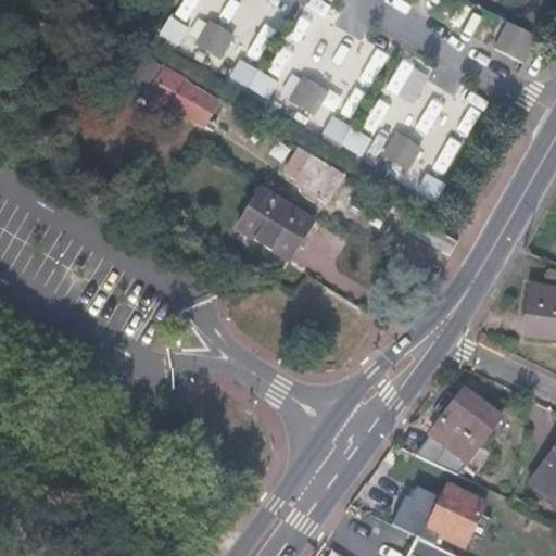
[(232,38),(207,23),(192,48),(217,63),(232,38)]
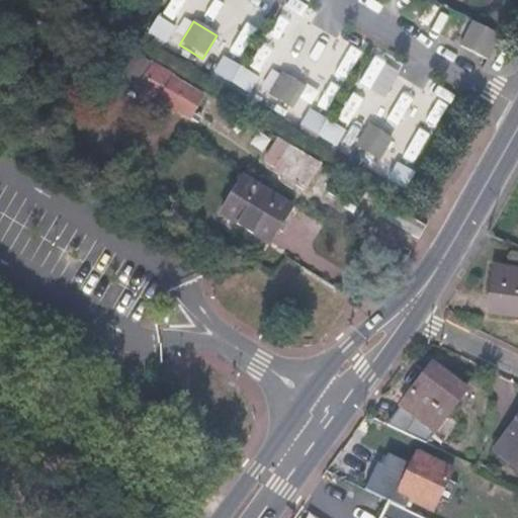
[(498,35),(475,21),(460,45),(484,59),(498,35)]
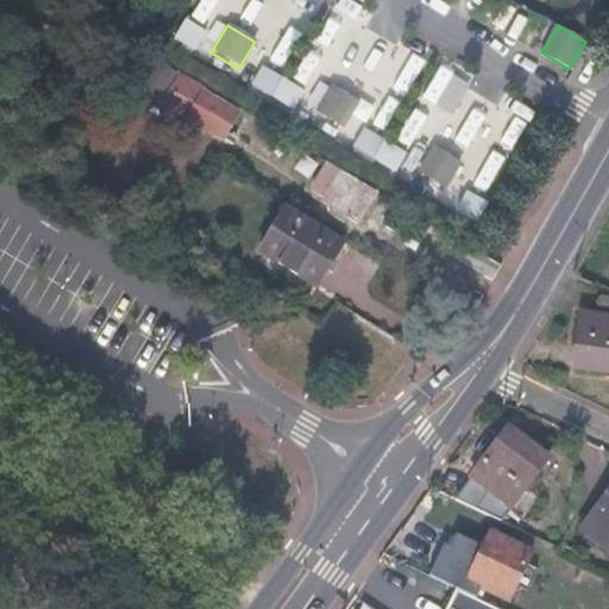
[(261,68),(250,86),(293,111),(303,93),(261,68)]
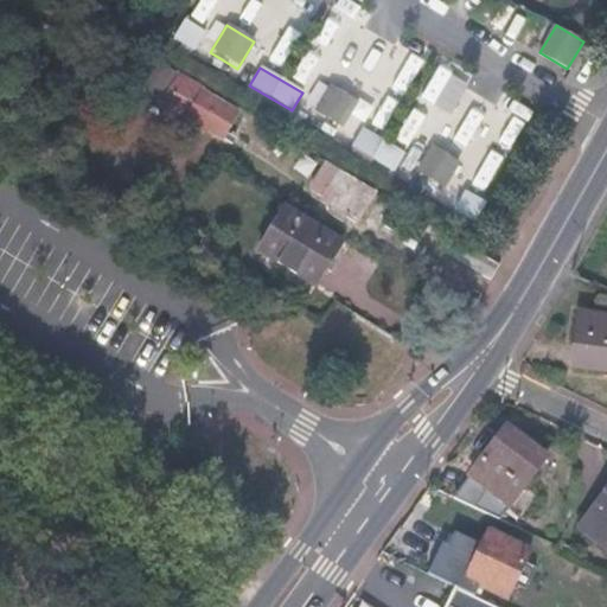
[(168,69),(152,96),(164,103),(165,101),(187,115),(186,117),(230,145),(234,138),(227,133),(237,115),(202,93),(203,90),(168,69)]
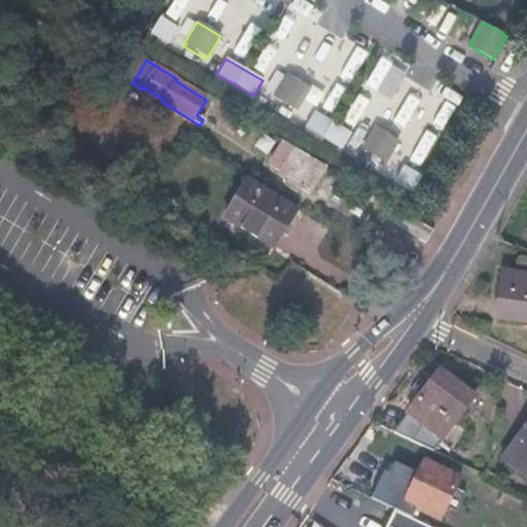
[(311,90),(287,75),(273,99),(296,113),(311,90)]
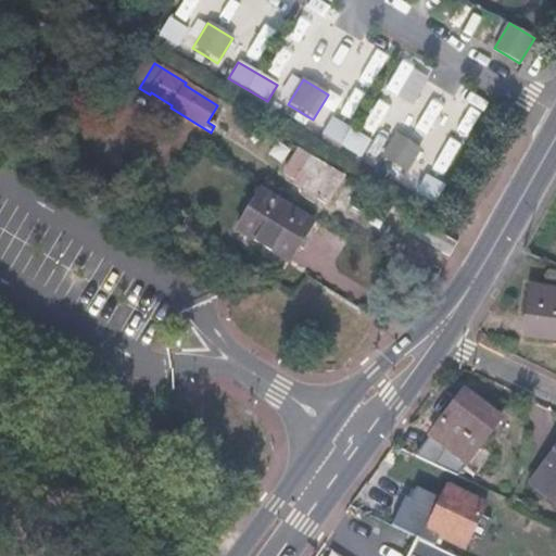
[(333,121),(324,134),(355,158),(363,147),(355,141),(357,138),(333,121)]
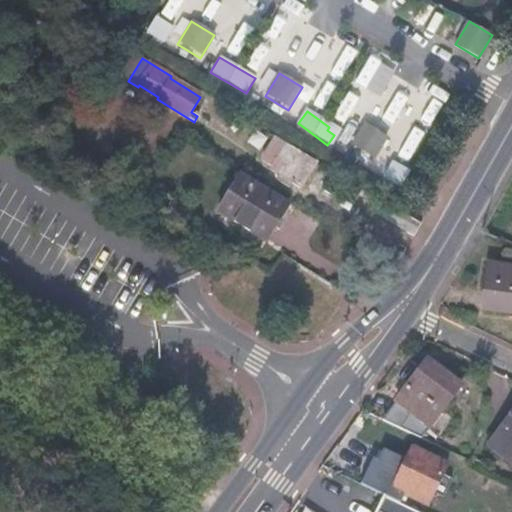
[(387,138),(364,124),(349,148),(373,162),(387,138)]
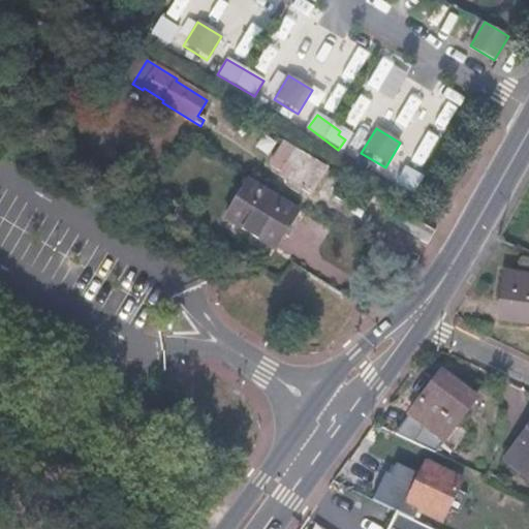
[(324,169),(296,151),(279,177),(287,182),(284,187),(298,195),(301,190),(309,195),(324,169)]
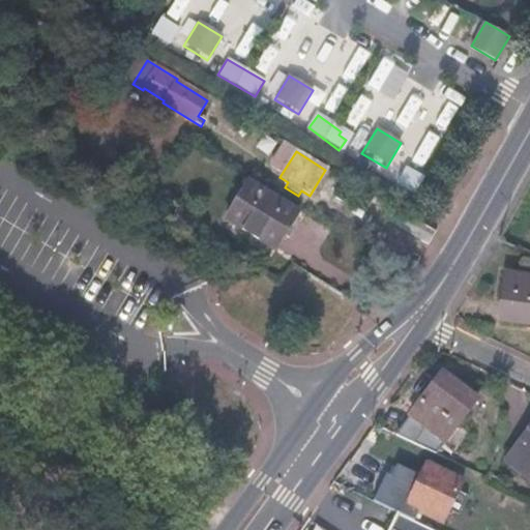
[(298,213),(248,183),(226,221),(275,252),(298,213)]
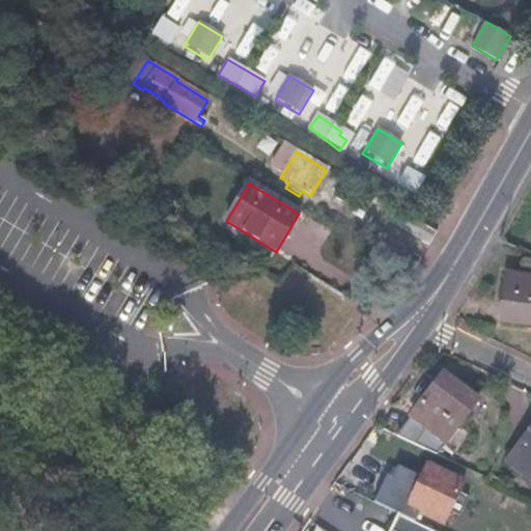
[(426,204),(422,202),(419,210),(412,220),(415,221),(426,204)]
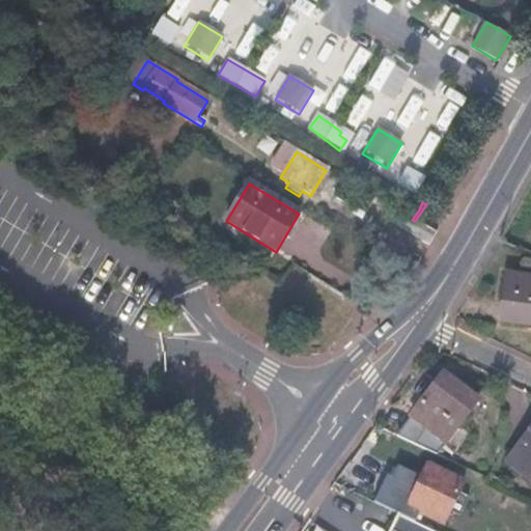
[(445,217),(426,204),(415,221),(435,233),(445,217)]
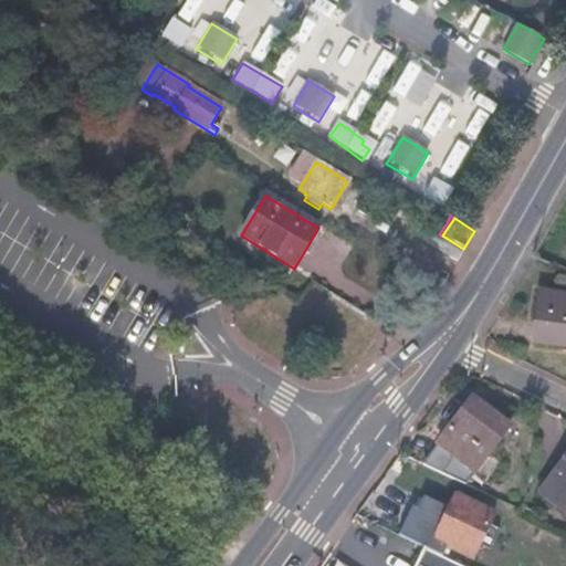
[(439,234),(435,231),(427,242),(436,248),(442,236),(439,234)]
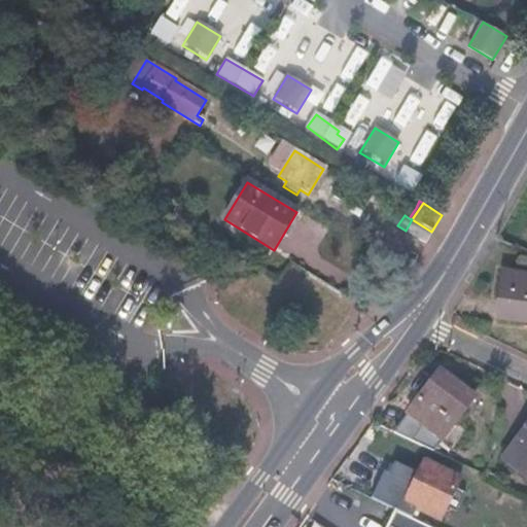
[(431,232),(412,219),(406,231),(425,242),(431,232)]
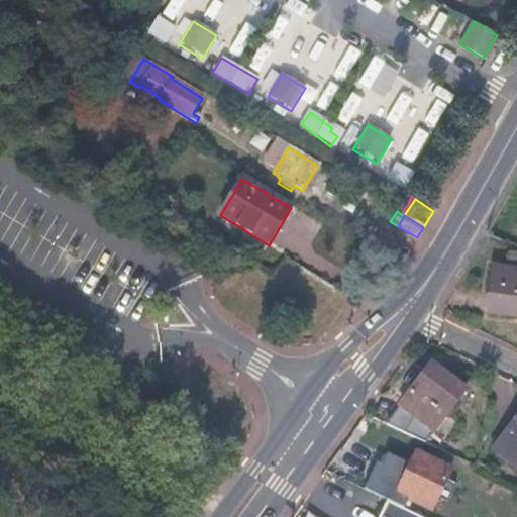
[(516,265),(497,263),(490,307),(516,311),(516,265)]
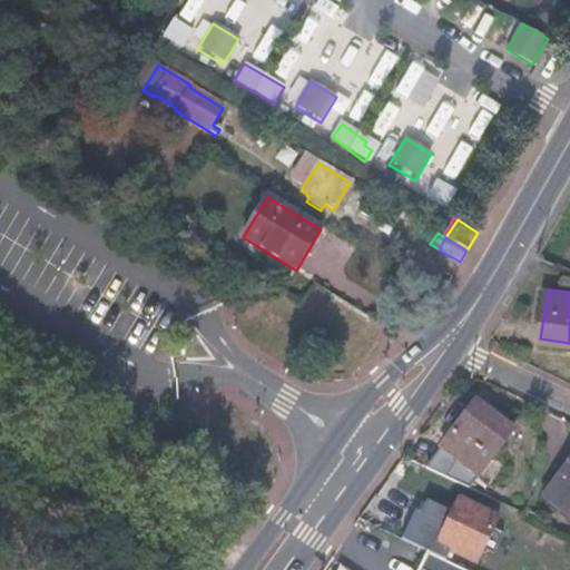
[(513,424),(474,396),(423,467),(468,488),(480,470),(494,452),(513,424)]
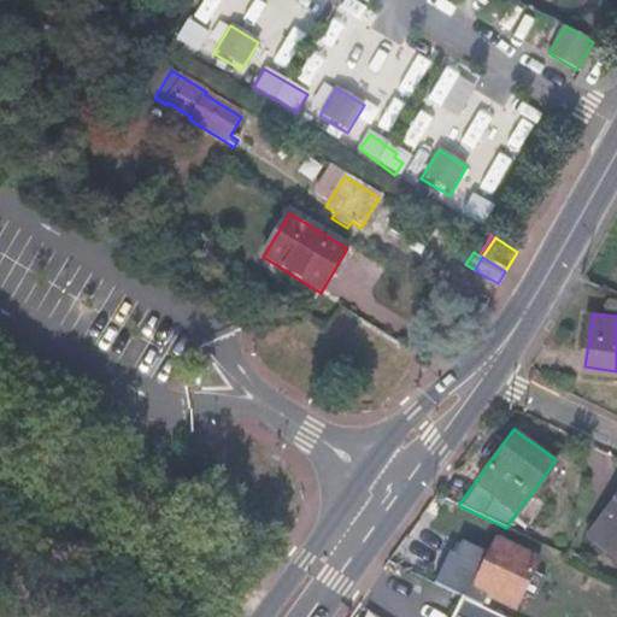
[(547,498),(535,489),(519,509),(533,518),(547,498)]
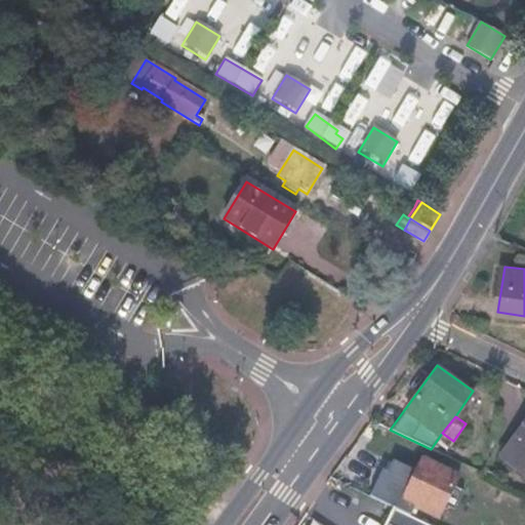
[(524,420),(501,452),(524,469),(524,420)]
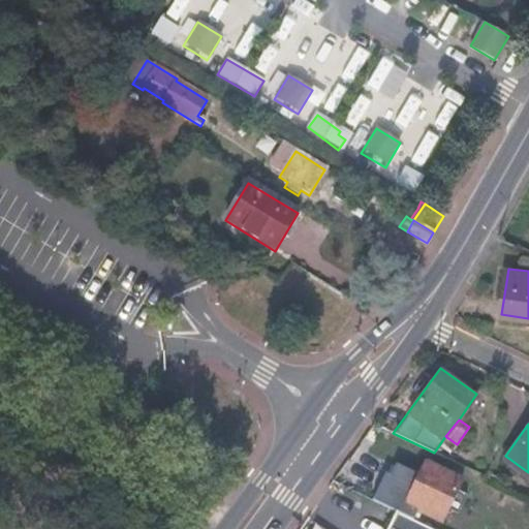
[(460,485),(425,467),(406,507),(440,524),(460,485)]
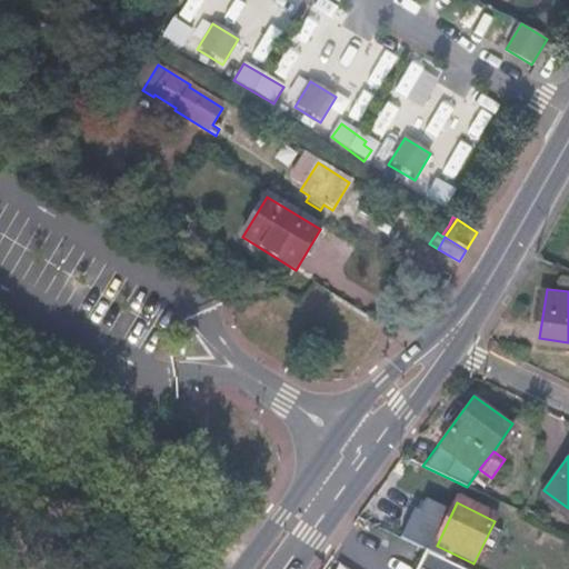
[(456,568),(426,555),(418,568),(456,568)]
